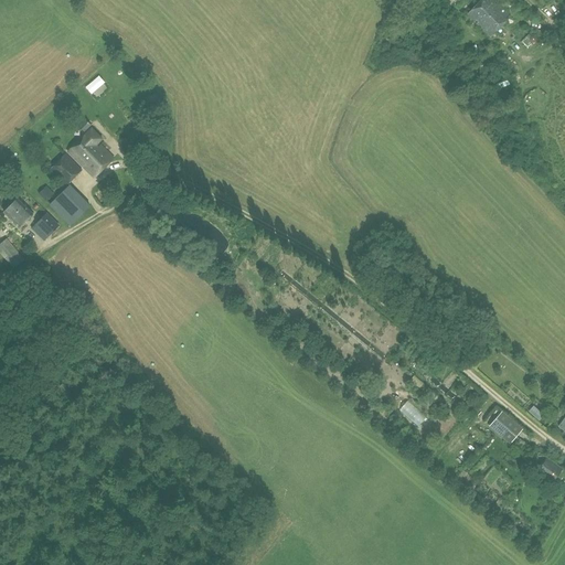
[(490,36),(510,17),(492,0),(480,0),(467,14),(490,36)]
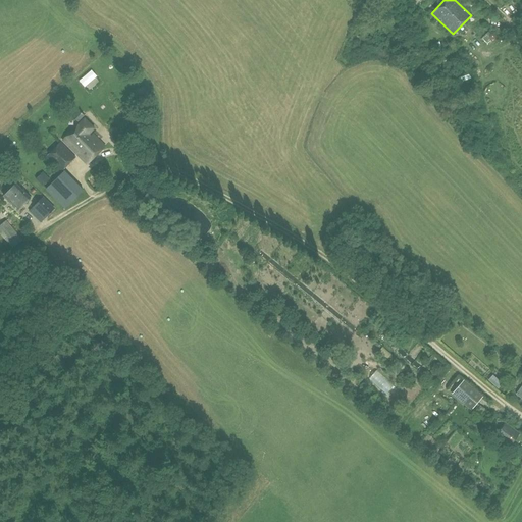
[(73,116),(79,121),(84,116),(79,111),(73,116)]
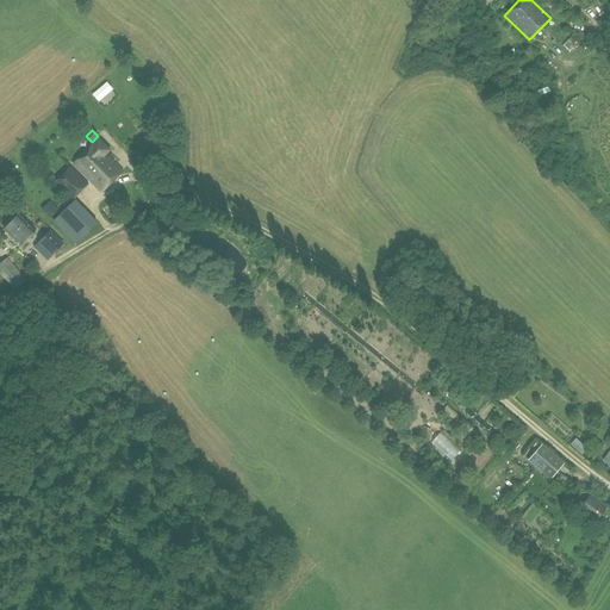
[(75,163),(103,192),(124,170),(107,154),(111,149),(99,138),(75,163)]
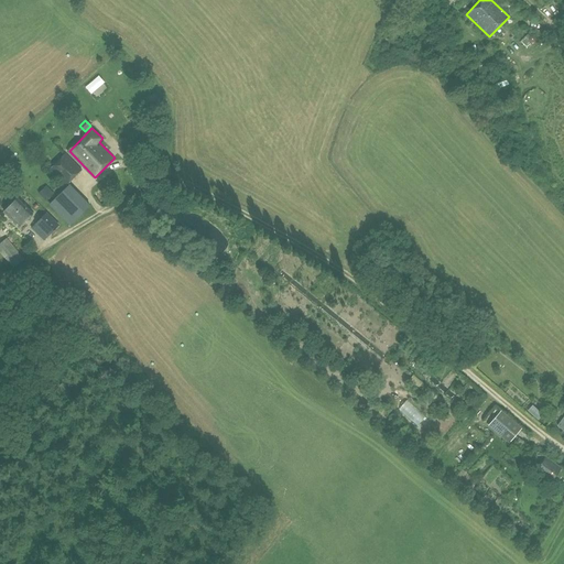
[(520,152),(528,161),(537,154),(529,145),(520,152)]
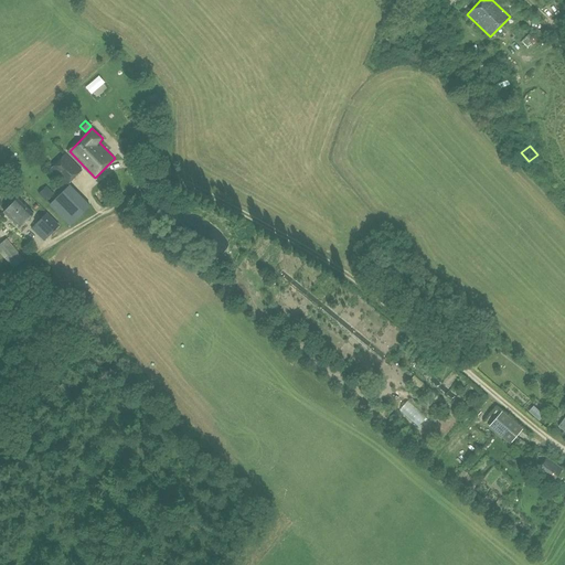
[(66,185),(83,169),(66,152),(50,170),(66,185)]
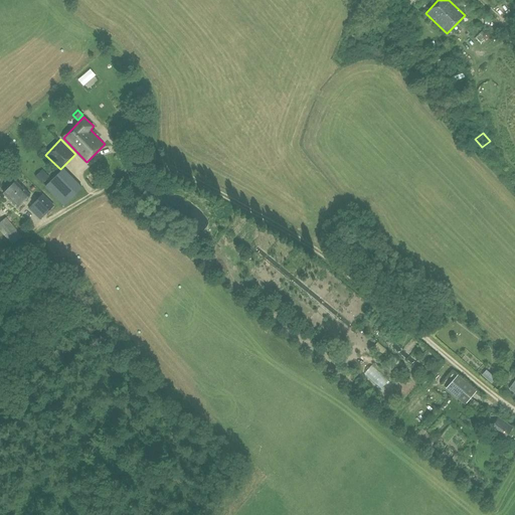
[(64,204),(82,187),(64,168),(46,186),(64,204)]
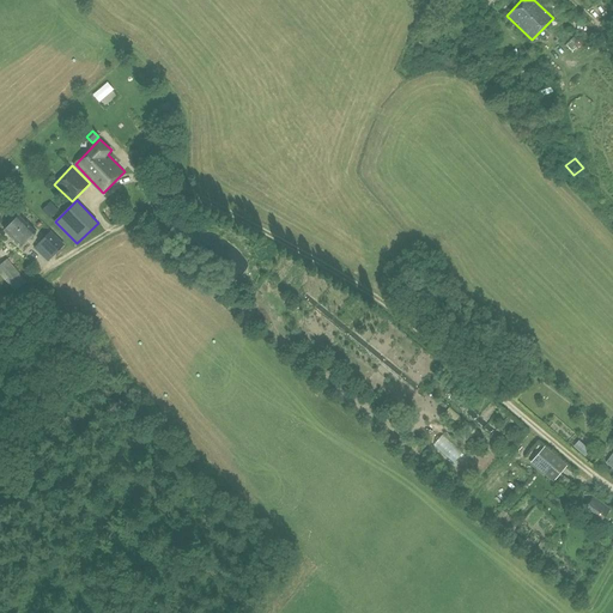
[(50,219),(60,211),(52,201),(42,210),(50,219)]
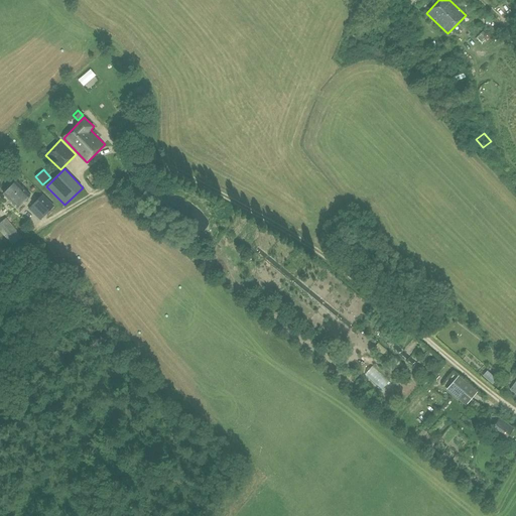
[(93,171),(87,173),(89,179),(95,177),(93,171)]
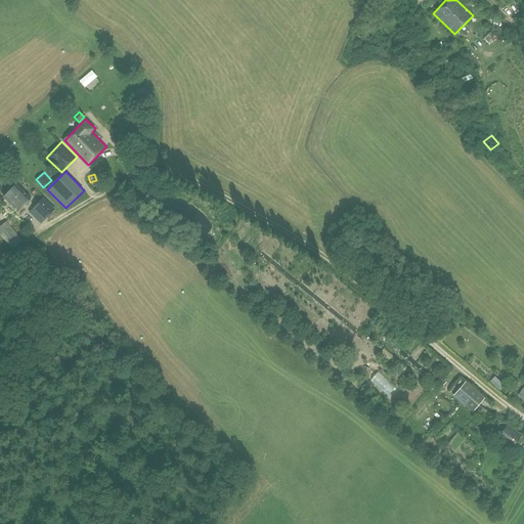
[(18,211),(31,198),(16,184),(4,197),(18,211)]
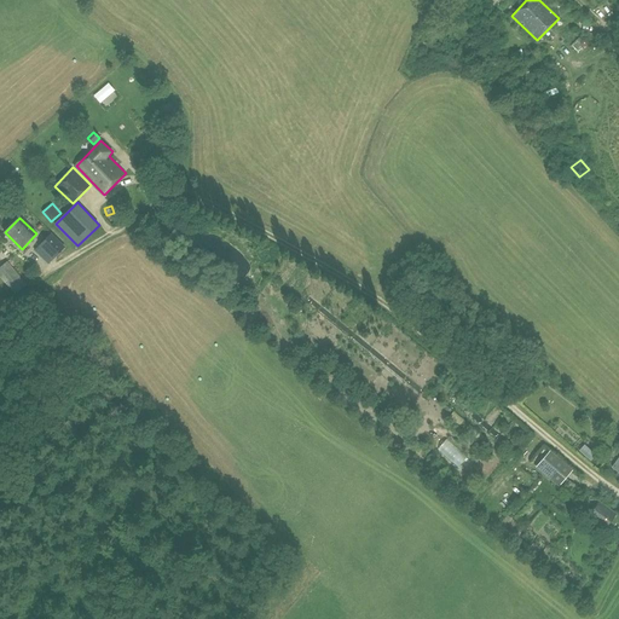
[(64,248),(51,235),(41,244),(55,259),(64,248)]
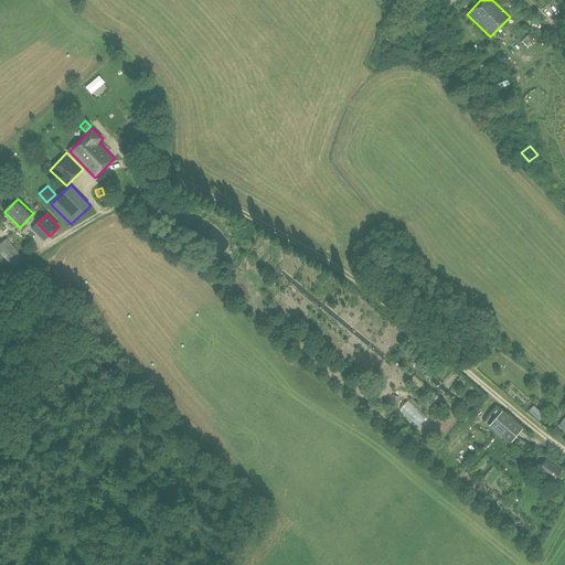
[(24,259),(7,240),(1,244),(14,259),(12,260),(17,266),(24,259)]
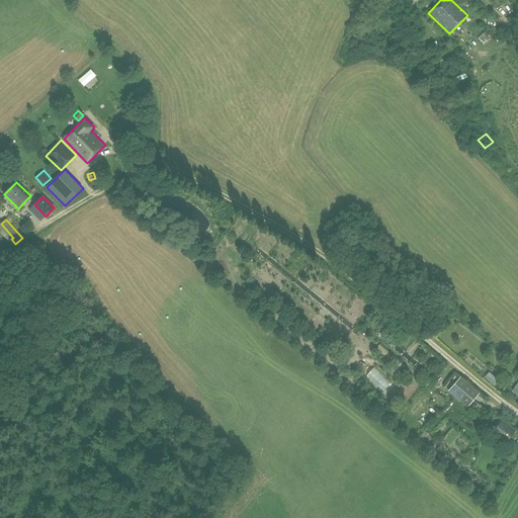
[(453,317),(458,321),(461,317),(456,313),(453,317)]
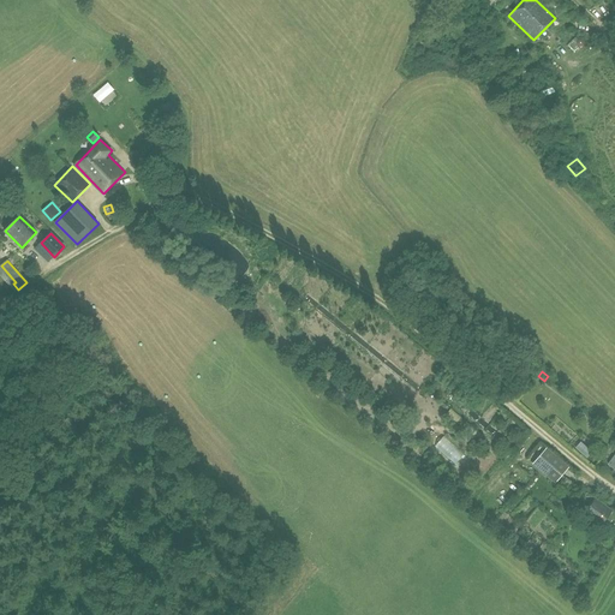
[(556,482),(569,466),(548,448),(535,463),(556,482)]
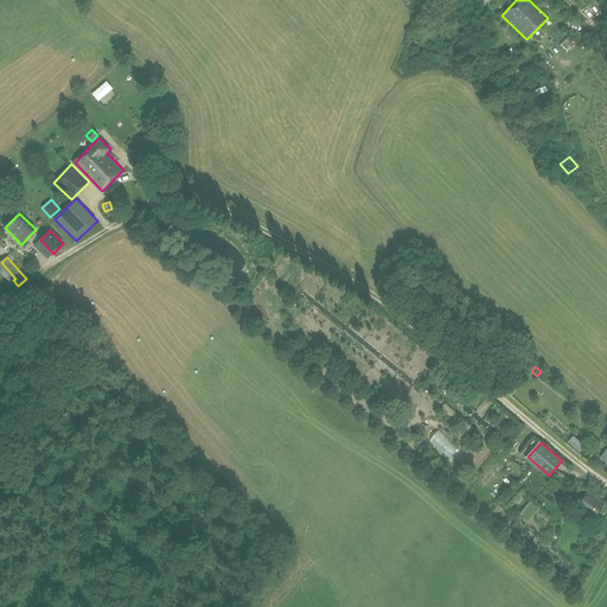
[(568,503),(592,521),(605,503),(581,485),(568,503)]
